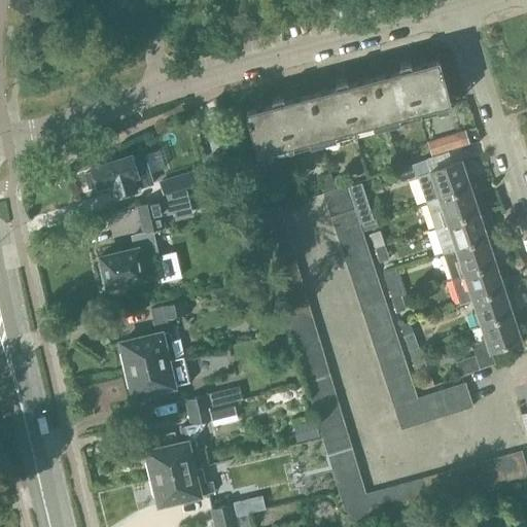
[(273,105),(247,112),(258,154),(259,154),(352,130),(361,127),(448,104),(450,103),(438,61),(412,68),(411,63),(399,66),(399,67),(400,71),(348,85),(347,81),(347,80),(336,83),(337,89),(284,102),(283,98),(272,101),(273,105)]
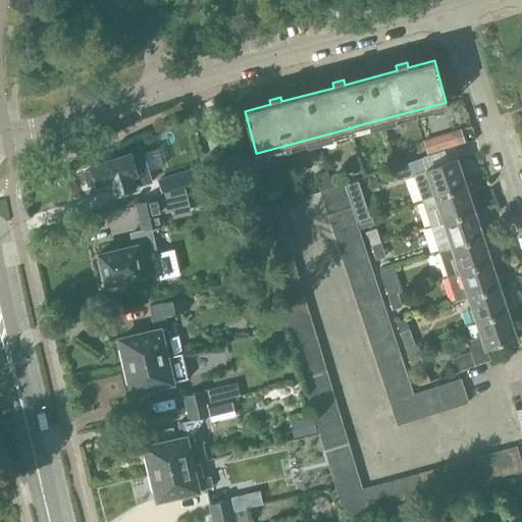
[(229,158),(221,128),(205,133),(213,162),(229,158)]
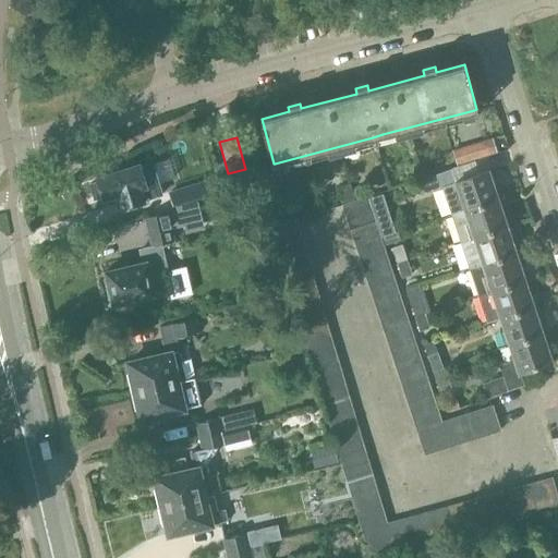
[(472,144),(452,150),(457,164),(458,165),(476,159),(476,158),(472,144)]
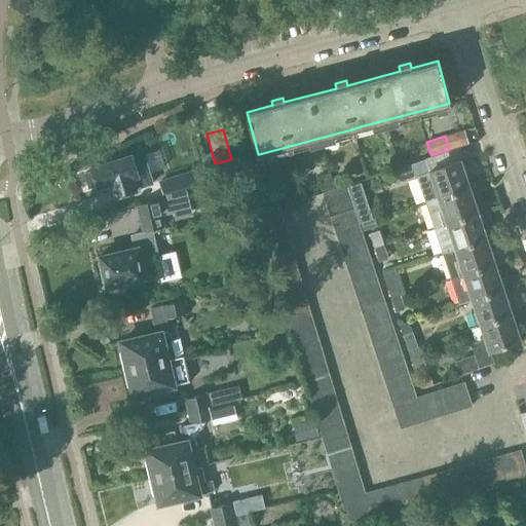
[(92,171),(84,173),(88,187),(97,184),(98,187),(111,183),(115,195),(135,189),(134,188),(152,183),(148,172),(163,167),(158,151),(157,150),(143,155),(143,153),(130,156),(130,155),(91,167),(92,171)]
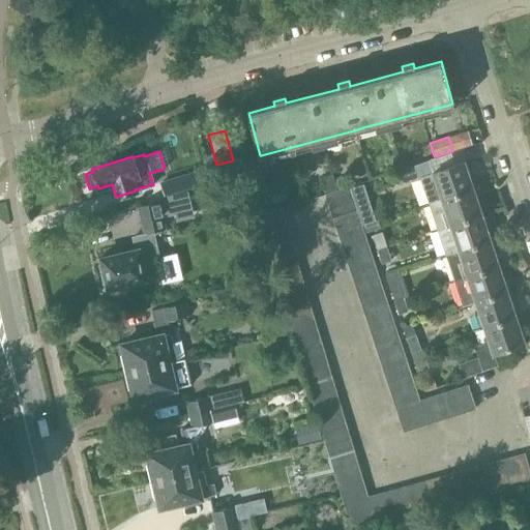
[(466,163),(455,166),(451,151),(429,159),(394,172),(400,185),(419,178),(429,204),(474,188),(466,163)]
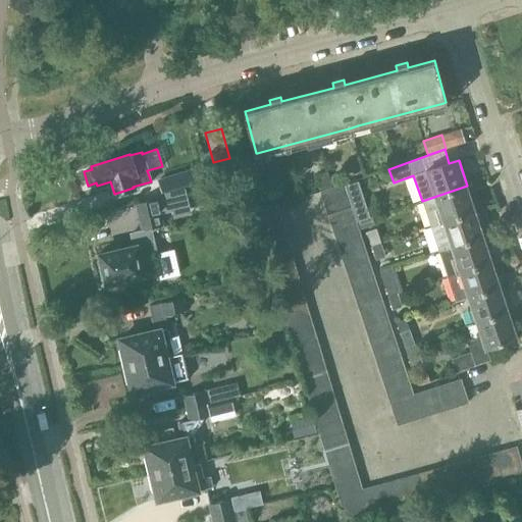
[(253,172),(249,156),(235,160),(239,176),(253,172)]
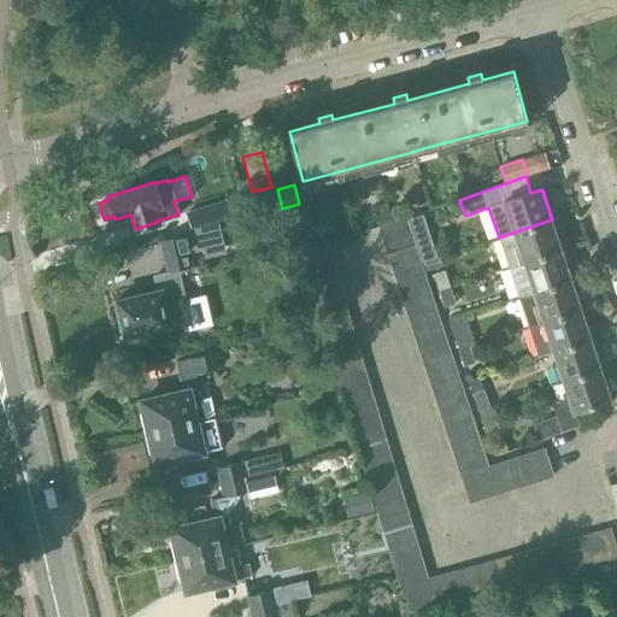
[(230,213),(225,200),(187,212),(191,225),(230,213)]
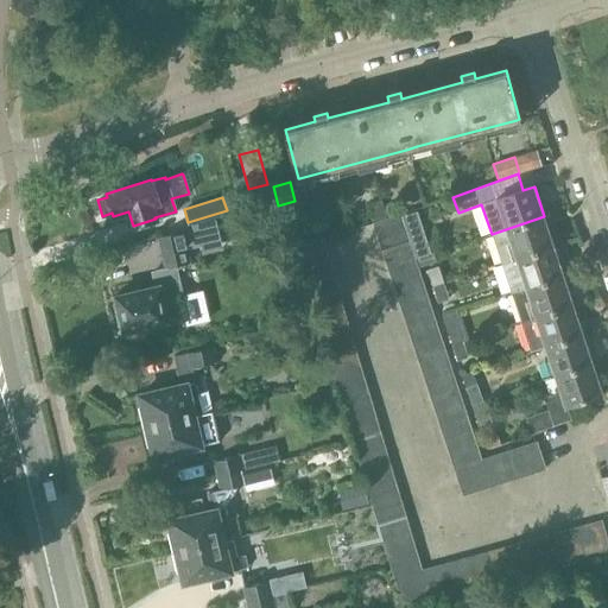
[(372,221),(385,217),(380,201),(367,204),(372,221)]
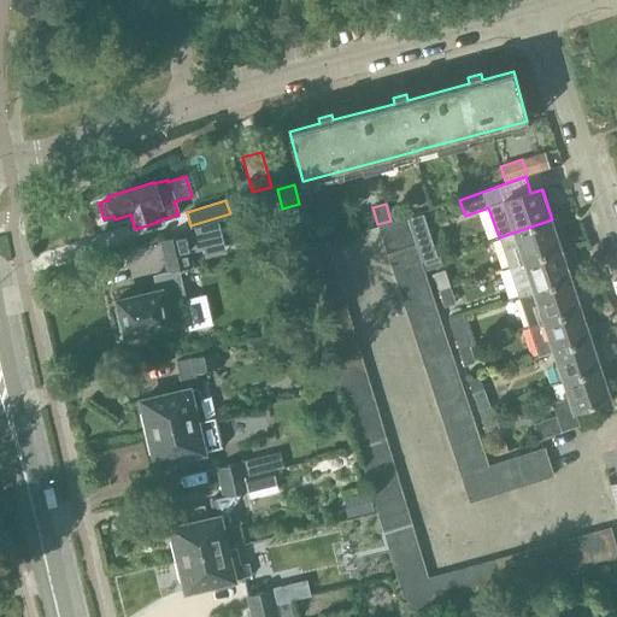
[(382,239),(409,230),(404,217),(377,225),(382,239)]
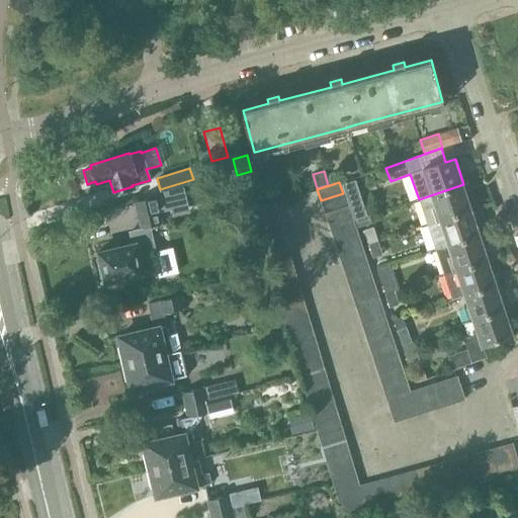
[(463,184),(419,199),(427,225),(472,209),(463,184)]
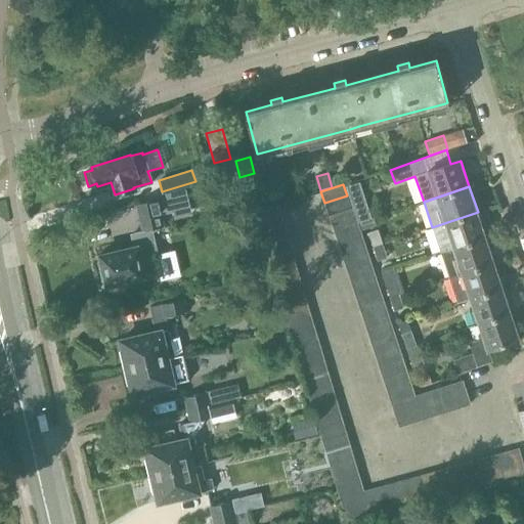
[(133,232),(136,246),(100,255),(107,285),(143,275),(159,271),(148,230),(162,227),(159,215),(174,212),(174,209),(190,206),(186,189),(166,193),(166,198),(137,204),(142,230),(133,232)]
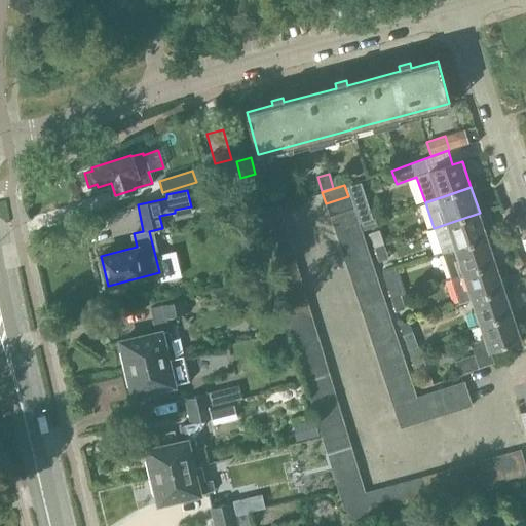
[(352,208),(348,196),(326,203),(329,216),(352,208)]
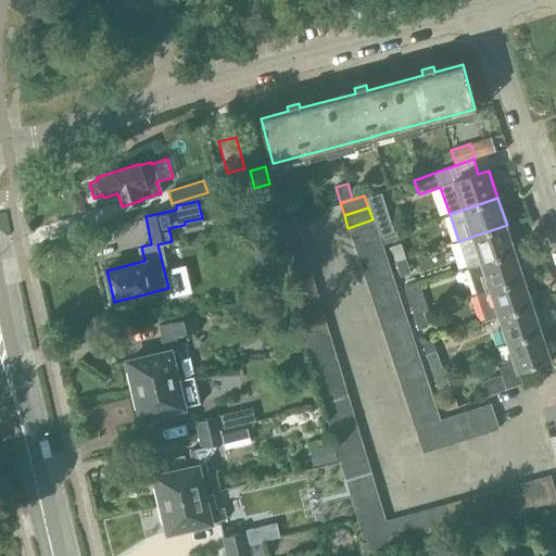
[(374,222),(373,219),(348,228),(352,240),(377,232),(374,222)]
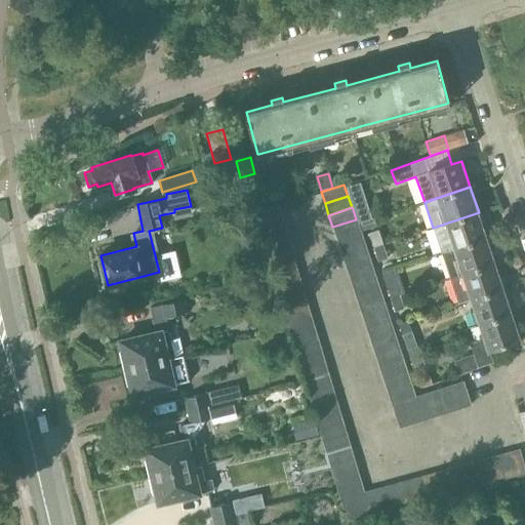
[(358,208),(353,209),(356,219),(357,224),(362,221),(358,208)]
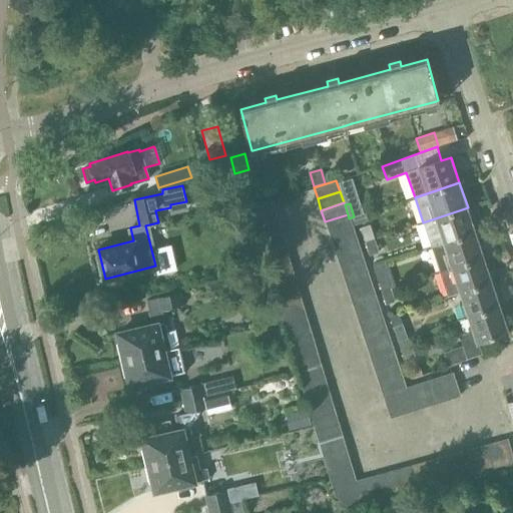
[(468,207),(423,222),(431,247),(476,232),(468,207)]
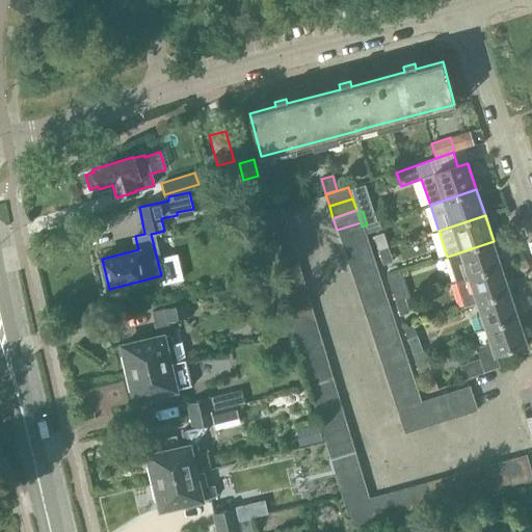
[(362,227),(365,234),(379,229),(377,221),(367,224),(362,227)]
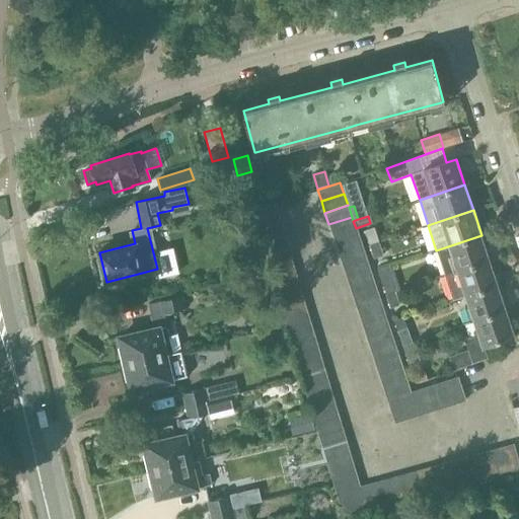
[(352,217),(328,224),(332,236),(356,228),(353,221),(352,217)]
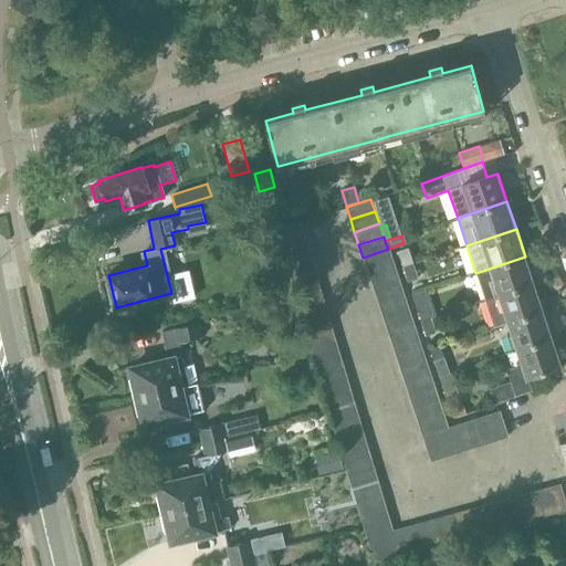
[(402,266),(412,263),(408,248),(398,251),(402,266)]
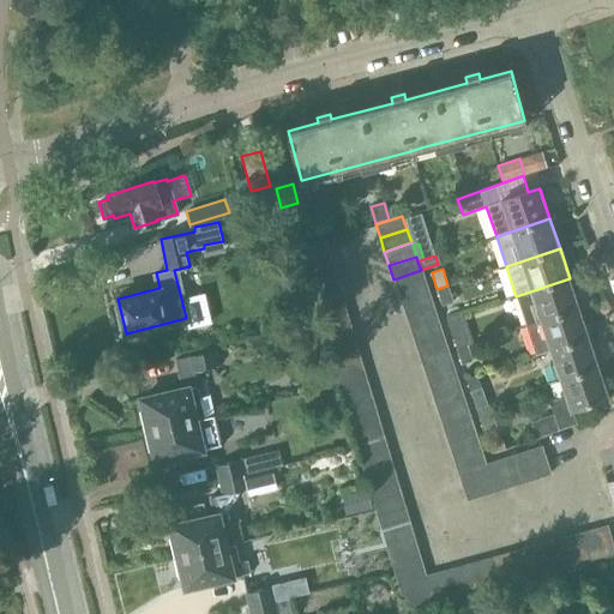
[(426,284),(421,270),(393,280),(398,293),(426,284)]
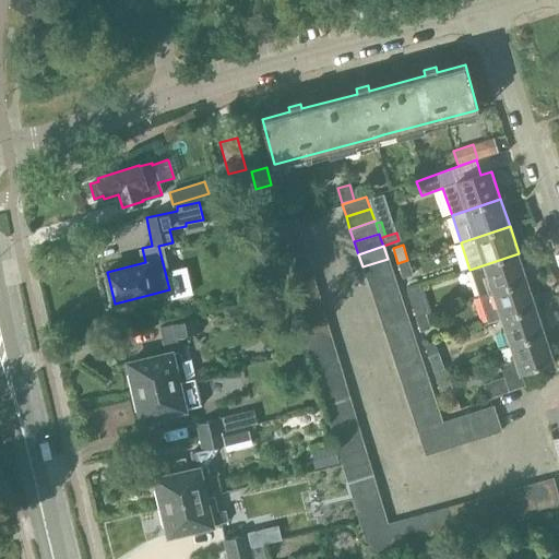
[(527,281),(519,253),(470,270),(479,297),(527,281)]
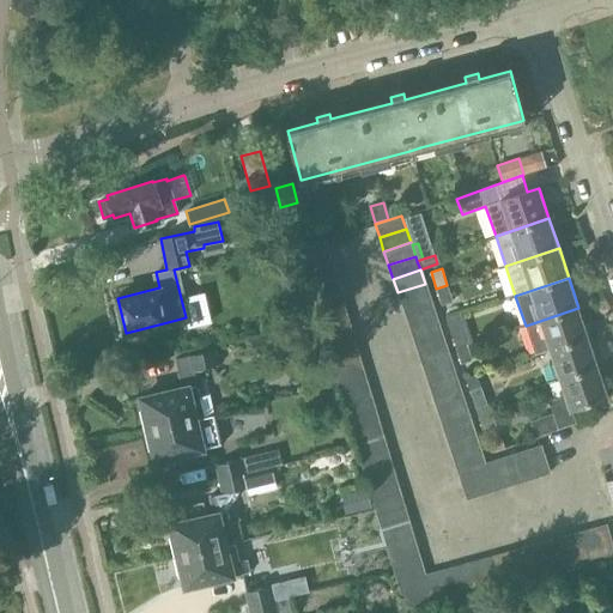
[(429,297),(425,284),(398,292),(402,307),(429,297)]
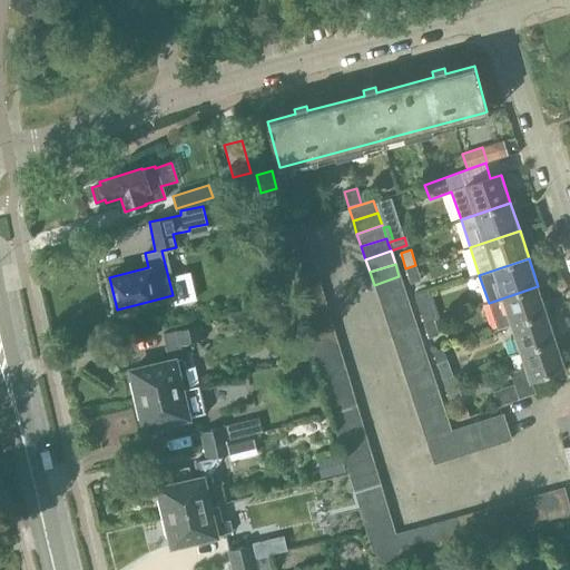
[(421,281),(415,265),(405,268),(410,284),(421,281)]
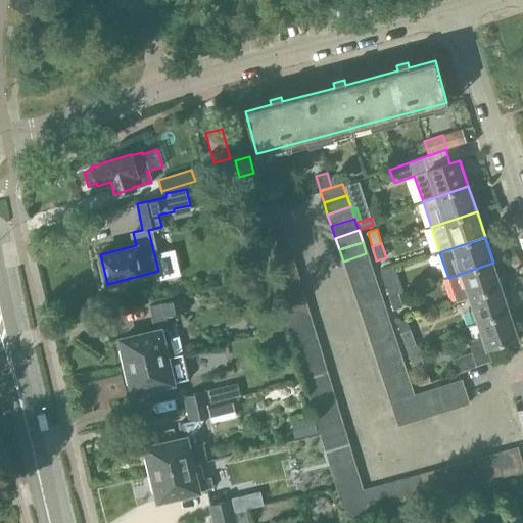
[(366,253),(343,262),(347,273),(370,265),(366,253)]
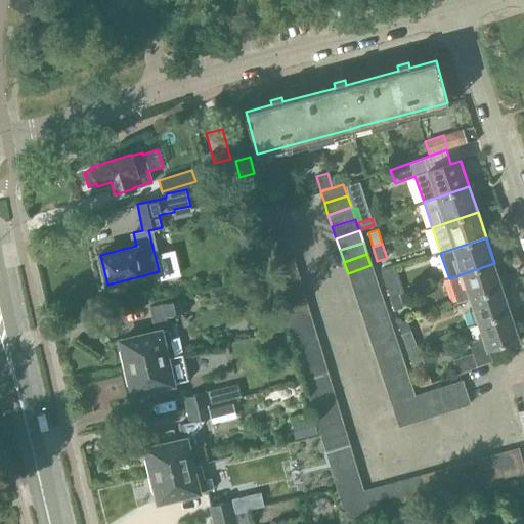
[(503,289),(494,263),(449,278),(457,303),(472,299),(503,289)]
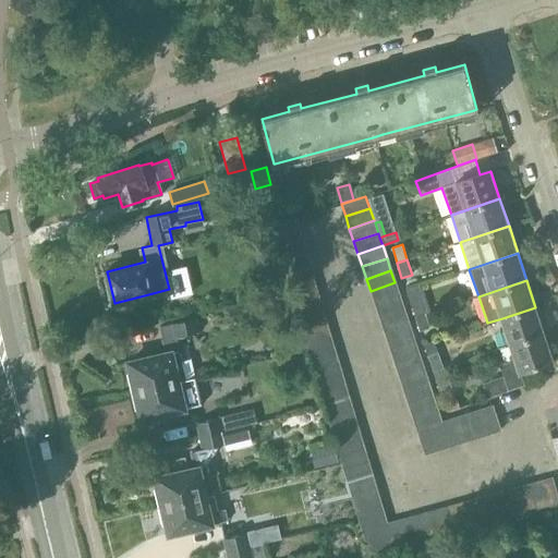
[(399,295),(395,282),(371,291),(375,304),(399,295)]
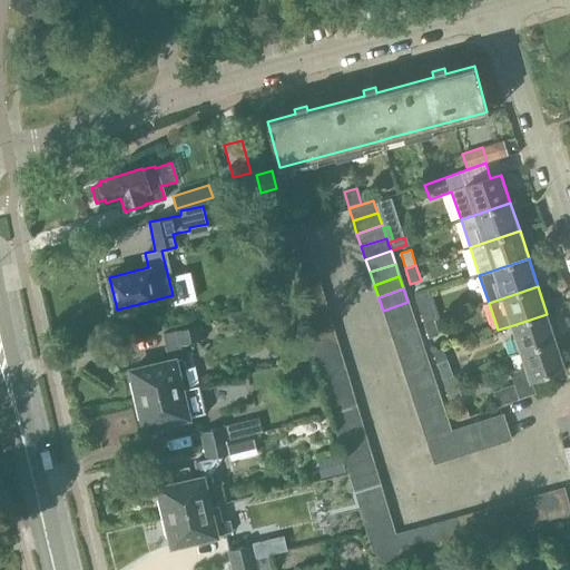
[(425,293),(415,296),(424,324),(434,321),(425,293)]
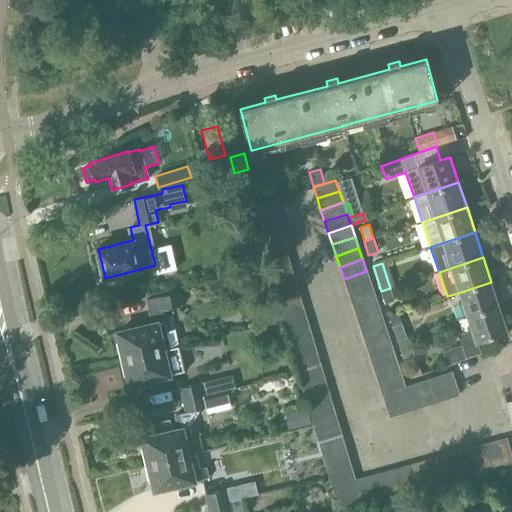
[(370,283),(366,271),(344,279),(347,290),(370,283)]
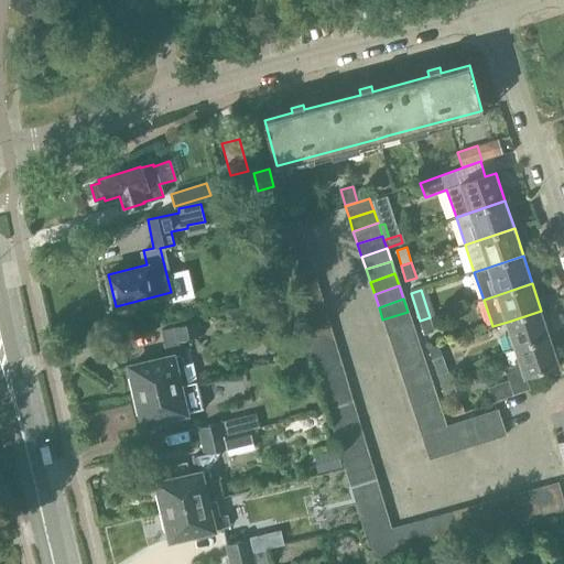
[(550,338),(541,311),(508,322),(517,349),(550,338)]
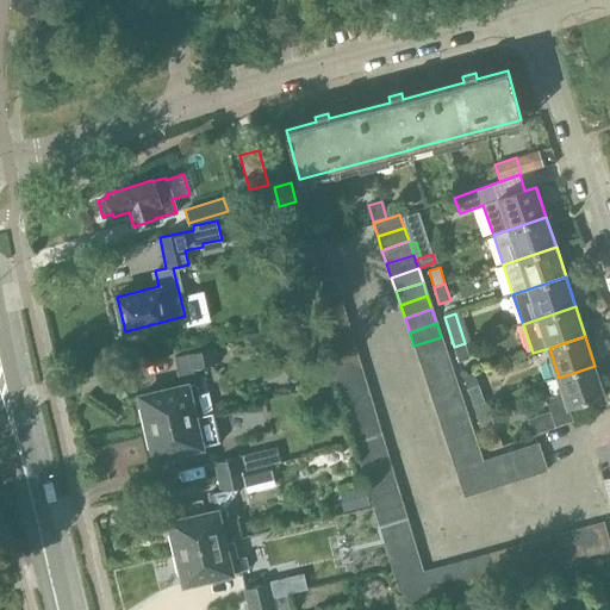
[(446,350),(441,337),(414,346),(418,360),(446,350)]
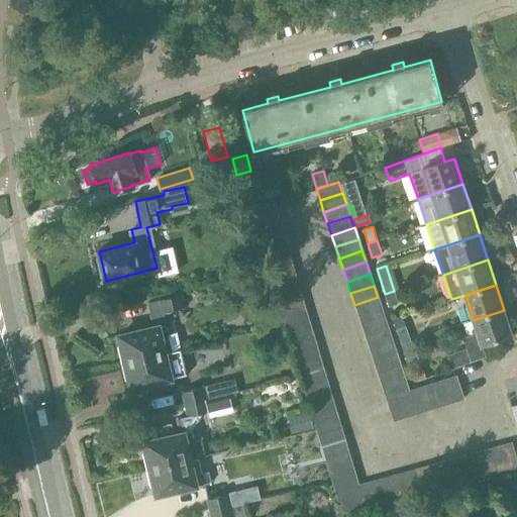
[(394,291),(385,294),(389,308),(399,305),(394,291)]
